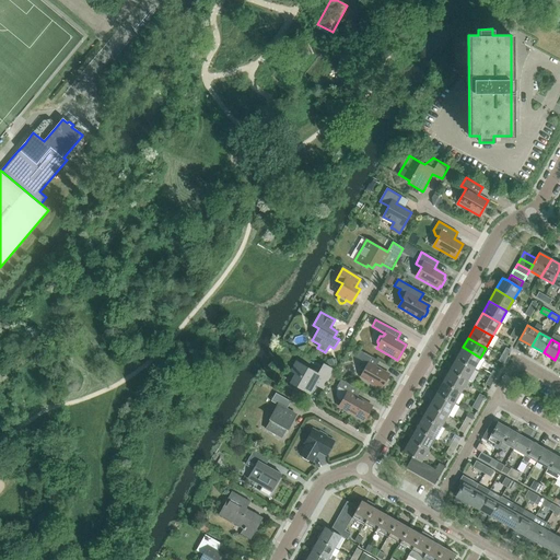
[(456,359),(474,369),(480,358),(463,347),(456,359)]
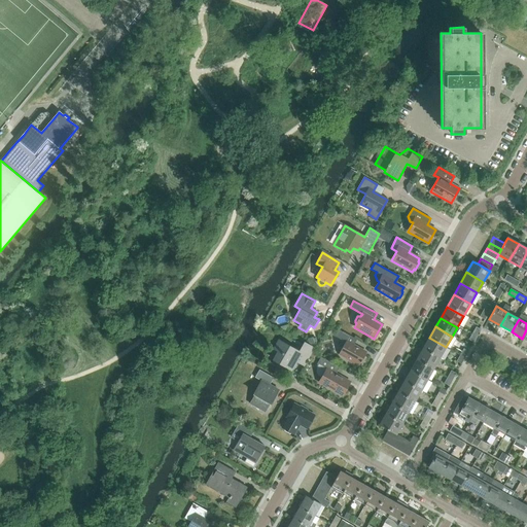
[(340,354),(349,359),(348,361),(353,364),(354,362),(359,365),(360,362),(361,362),(362,360),(361,360),(366,352),(353,346),(356,340),(339,329),(335,337),(346,343),(340,354)]
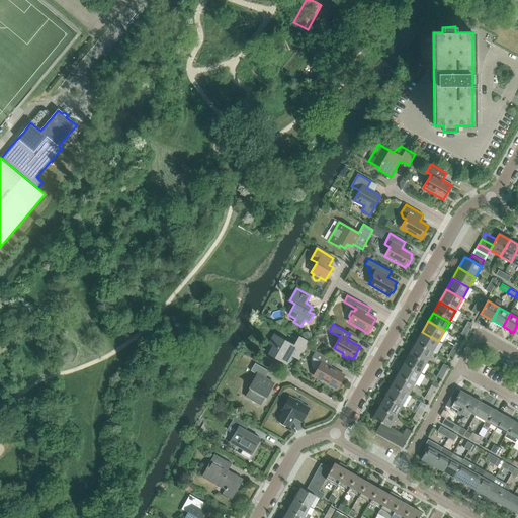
[(416,342),(432,352),(438,341),(422,332),(416,342)]
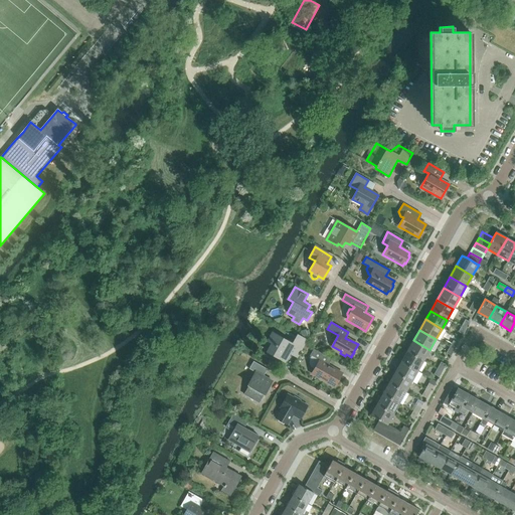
[(266,354),(264,353),(264,354),(274,360),(276,356),(284,361),(289,352),(297,357),(306,340),(298,336),(293,344),(273,333),(268,341),(272,343),(266,354)]
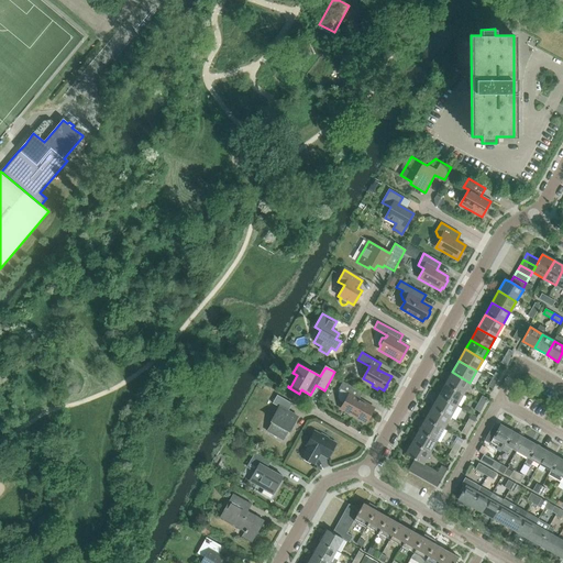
[(452,372),(445,384),(463,394),(470,383),(452,372)]
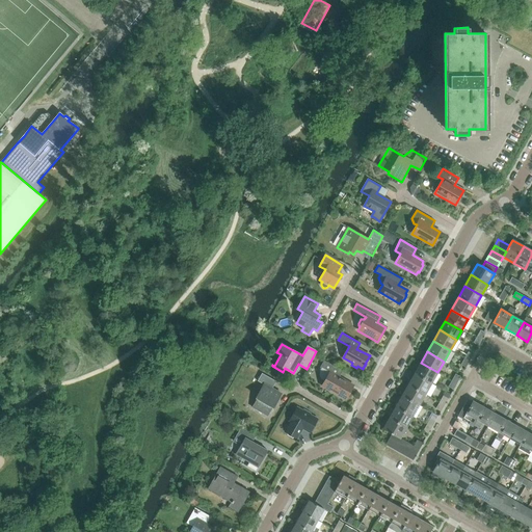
[(342,372),(343,371),(324,361),(320,368),(321,368),(320,370),(319,372),(319,375),(320,377),(321,379),(323,381),(325,382),(322,387),(345,399),(352,386),(339,377),(342,372)]
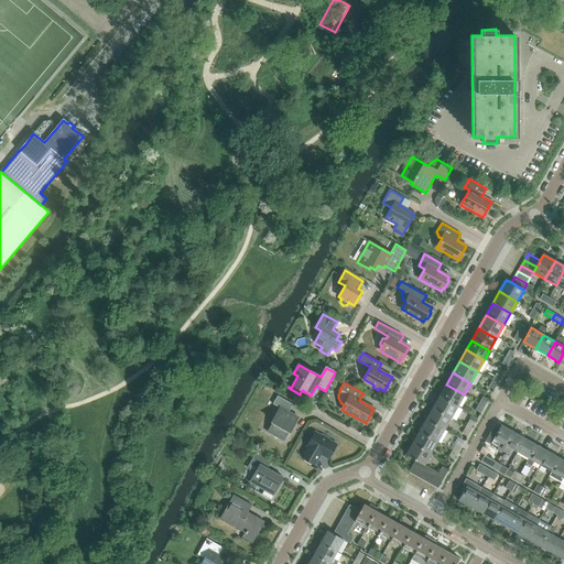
[(446,384),(443,383),(440,390),(442,392),(440,397),(457,407),(464,394),(446,384)]
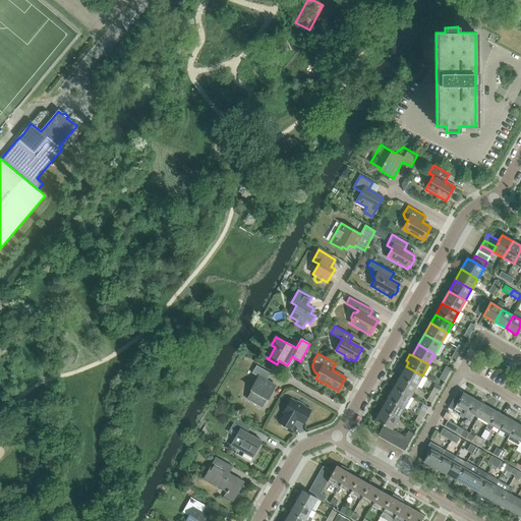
[(247,399),(262,407),(267,399),(268,399),(275,386),(267,381),(271,373),(256,365),(251,373),(258,377),(250,390),(252,391),(247,399)]
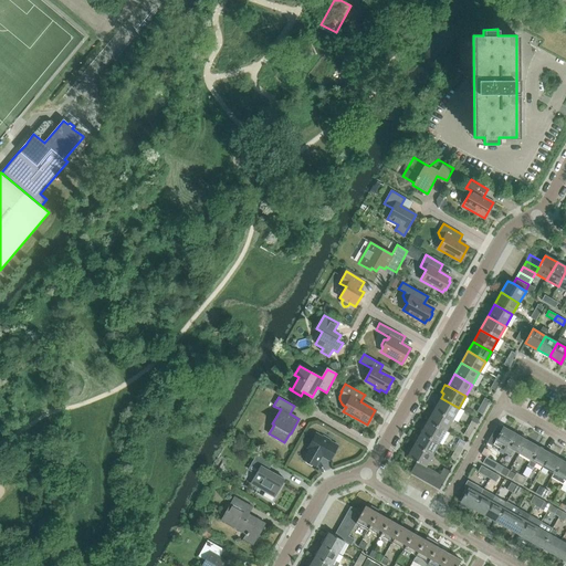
[(441,398),(435,409),(452,420),(459,408),(441,398)]
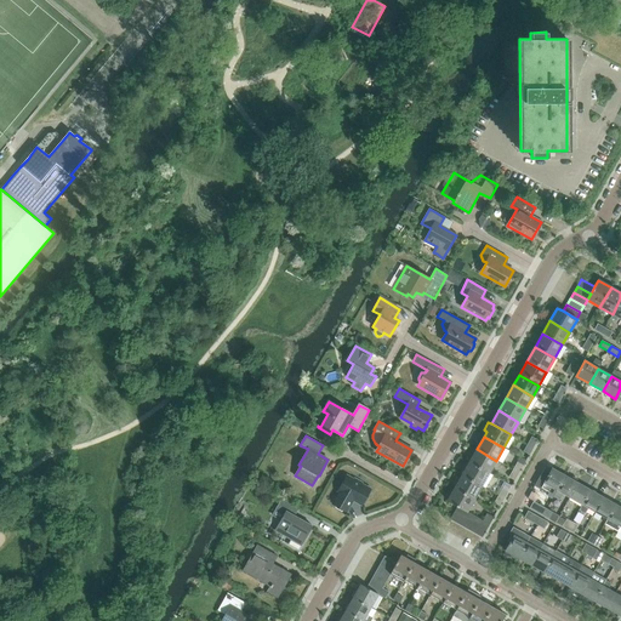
[(477,449),(469,462),(489,473),(496,461),(477,449)]
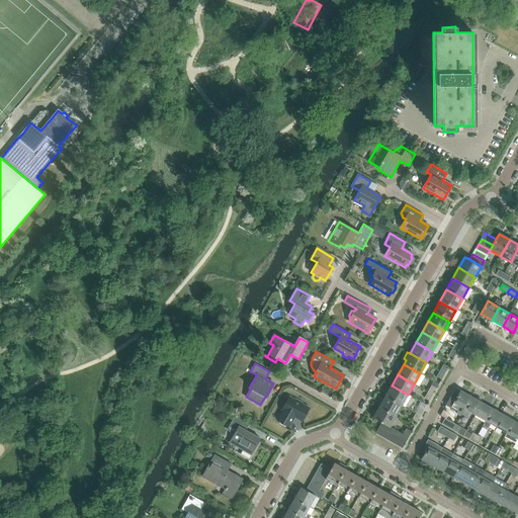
[(392,385),(385,397),(402,406),(408,395),(392,385)]
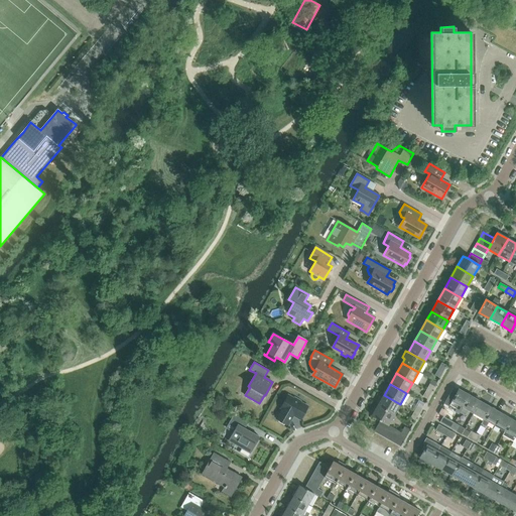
[(460,412),(463,407),(470,395),(459,389),(458,391),(453,388),(444,402),(456,408),(455,411),(459,414),(460,412)]
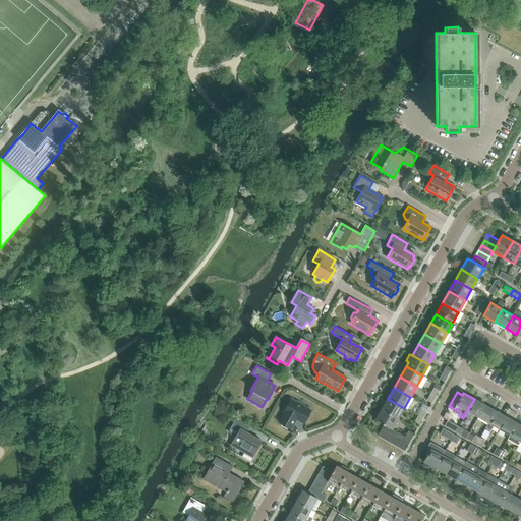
[(279,422),(291,429),(296,420),(303,423),(310,410),(303,406),(303,405),(297,402),(297,403),(291,399),(284,412),(284,413),(279,422)]
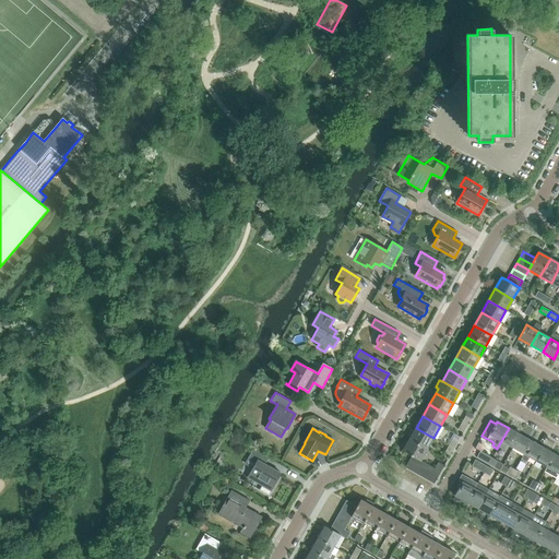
[(409,439),(427,449),(433,438),(416,428),(409,439)]
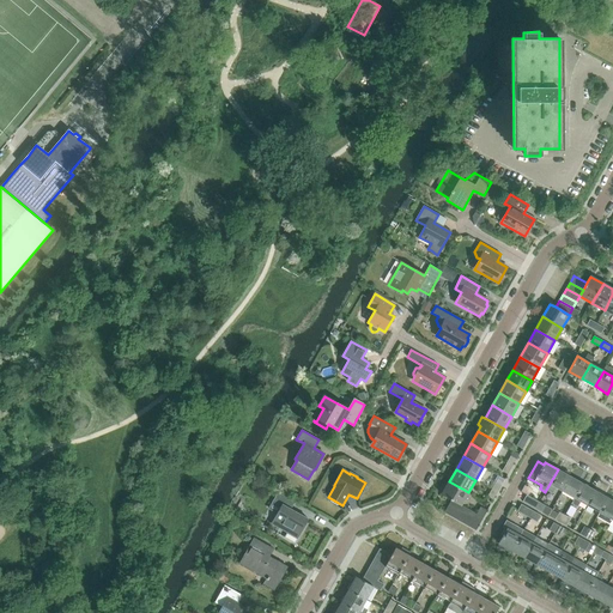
[(556,487),(562,491),(570,477),(571,475),(571,473),(565,471),(564,471),(563,473),(558,469),(550,484),(546,490),(548,491),(552,493),(556,487)]
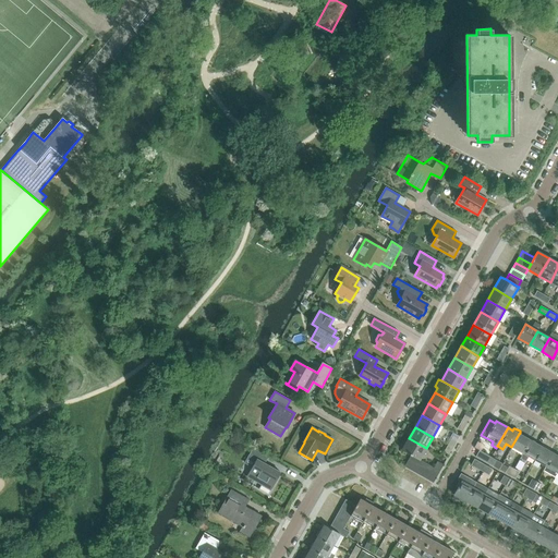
[(511,447),(523,453),(531,440),(519,434),(511,447)]
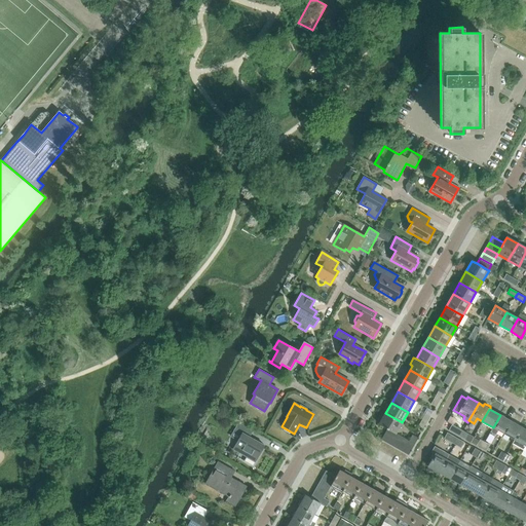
[(402,422),(385,413),(379,424),(387,429),(392,433),(396,434),(402,422)]
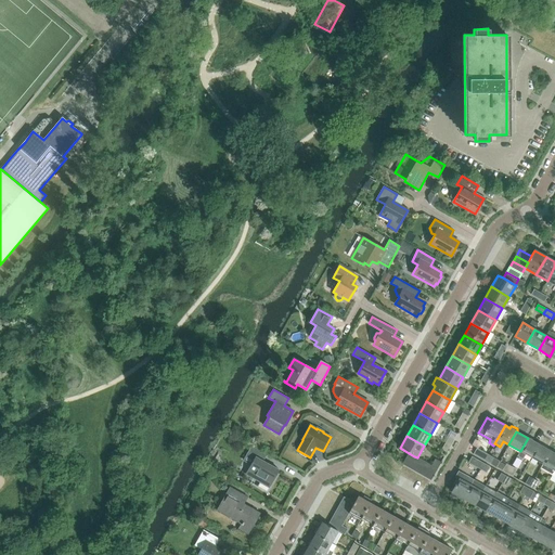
[(531,457),(539,444),(528,438),(520,451),(517,456),(523,460),(526,454),(531,457)]
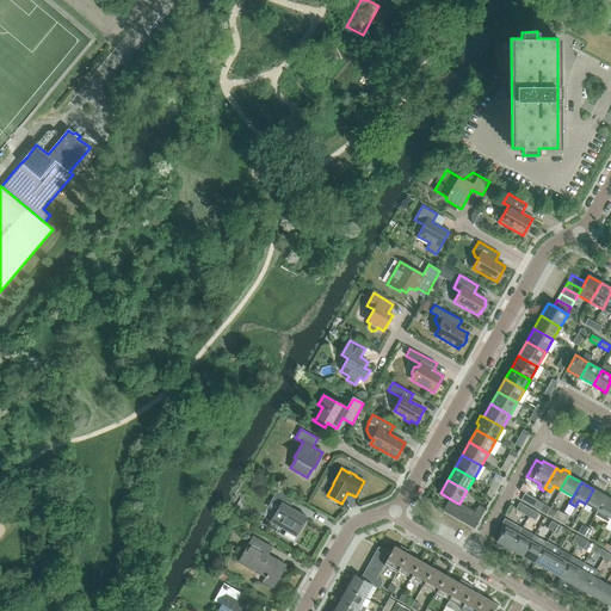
[(605,497),(593,489),(585,504),(598,511),(605,497)]
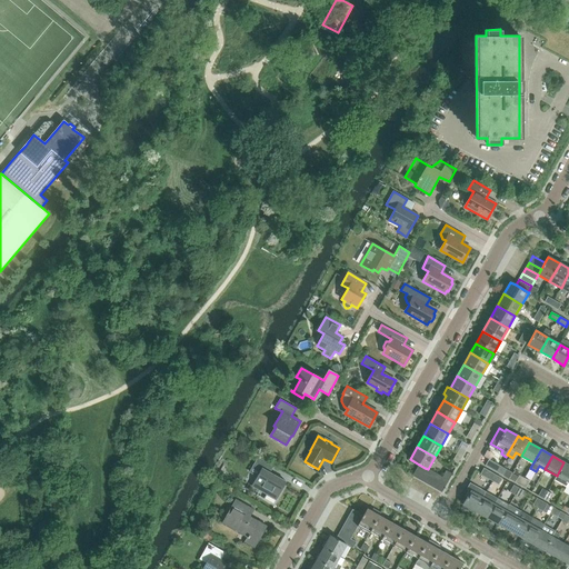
[(273,505),(286,482),(268,472),(271,466),(273,467),(258,458),(252,466),(260,470),(257,477),(251,486),(260,490),(261,489),(268,492),(263,499),(273,505)]
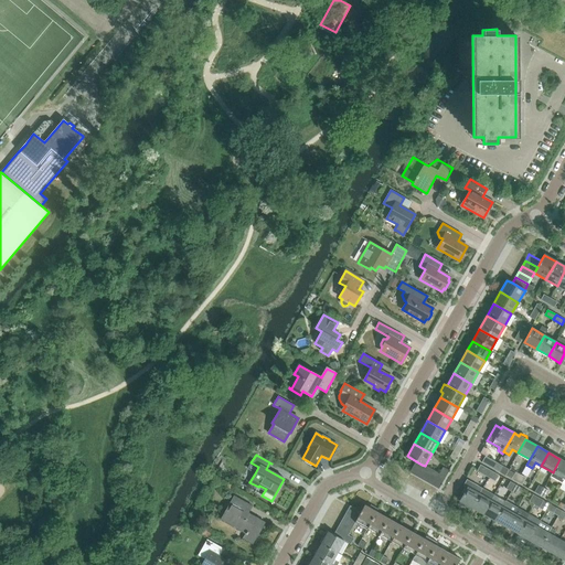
[(491,468),(493,469),(497,462),(494,461),(486,456),(481,462),(491,468)]
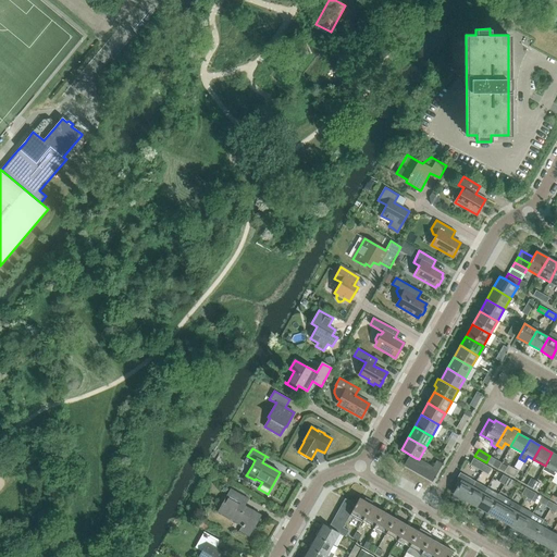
[(554,475),(556,472),(556,470),(556,455),(552,453),(545,466),(543,470),(554,475)]
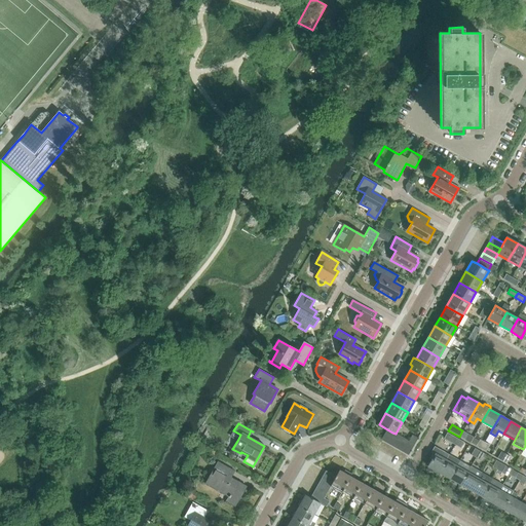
[(392,433),(387,429),(381,440),(386,443),(392,433)]
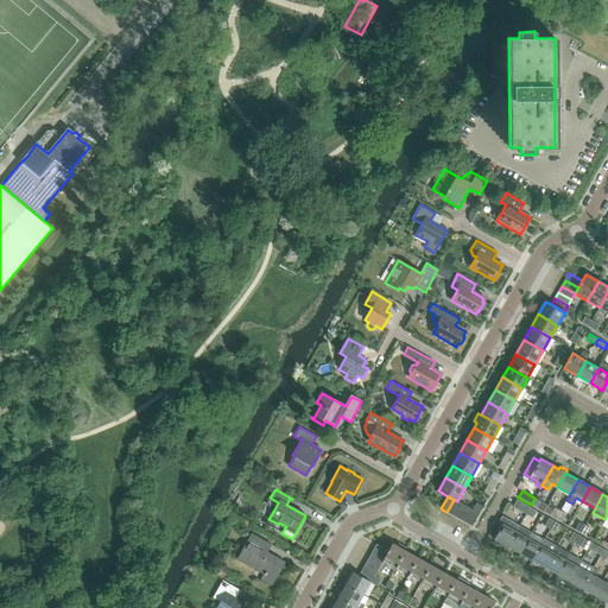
[(531,505),(538,508),(543,512),(548,505),(542,502),(534,498),(531,505)]
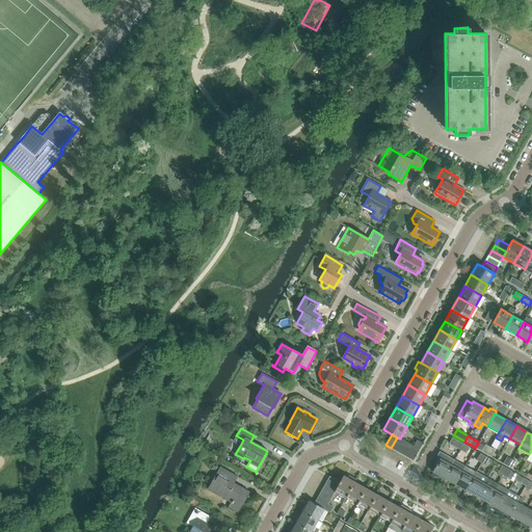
[(400,439),(397,437),(391,448),(397,451),(403,441),(400,439)]
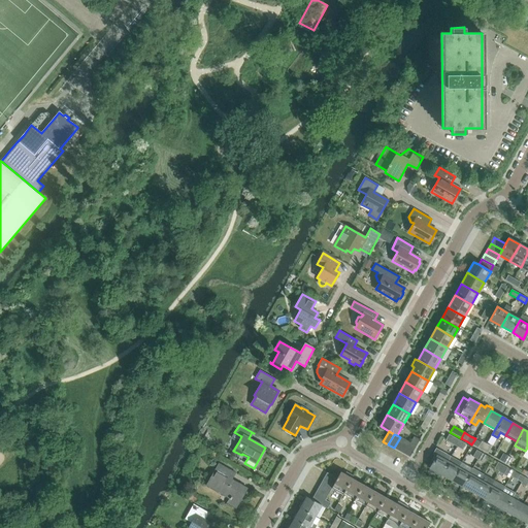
[(446,440),(454,444),(457,439),(449,434),(446,440)]
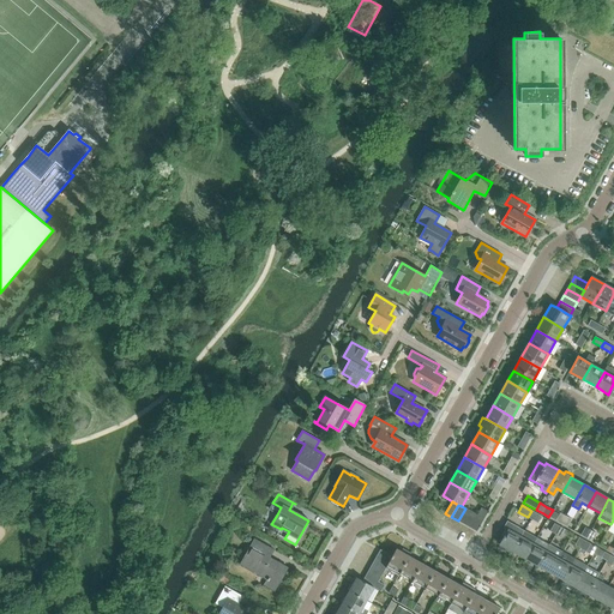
[(471,512),(465,509),(458,521),(464,524),(471,512)]
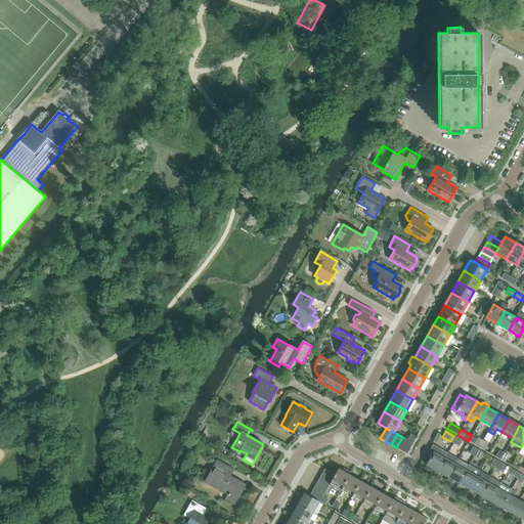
[(468,441),(474,444),(479,447),(482,441),(477,439),(472,435),(468,441)]
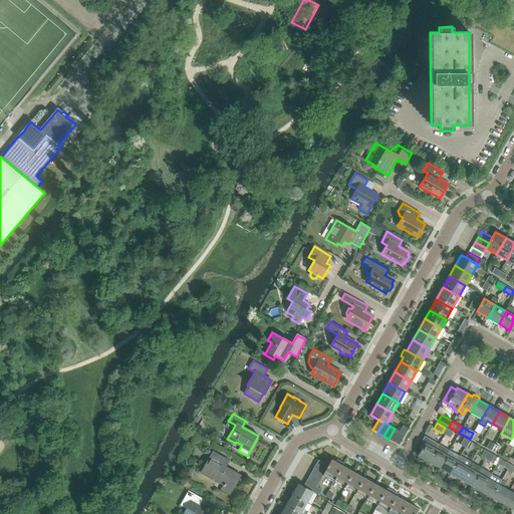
[(445,428),(442,433),(450,438),(454,433),(445,428)]
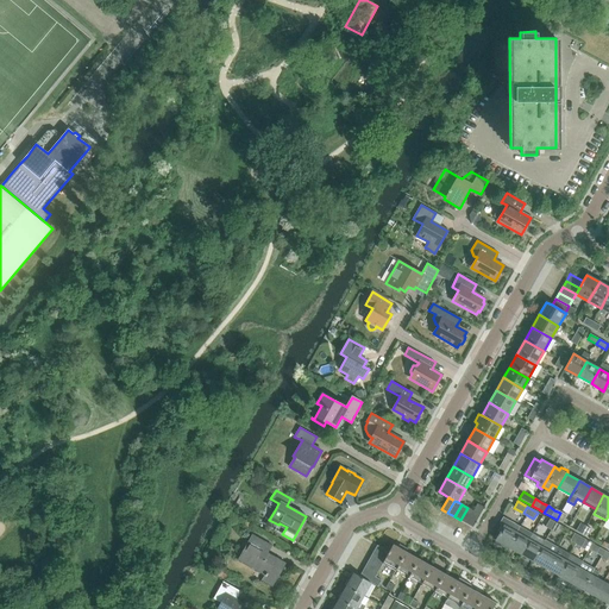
[(473,512),(468,508),(460,520),(466,523),(473,512)]
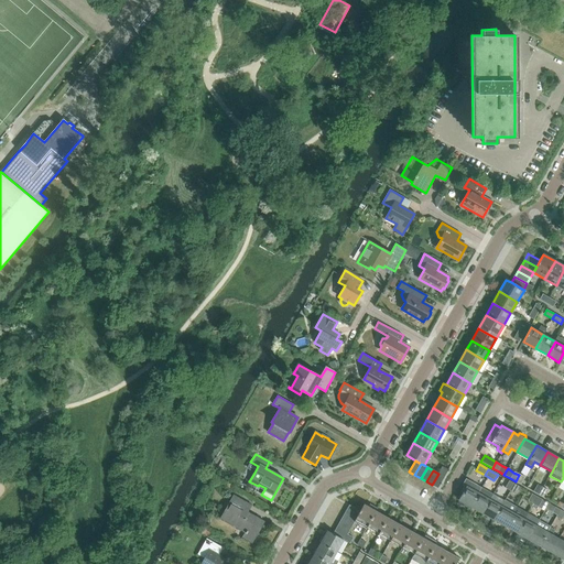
[(444,477),(440,474),(438,474),(432,485),(437,488),(445,477),(444,477)]
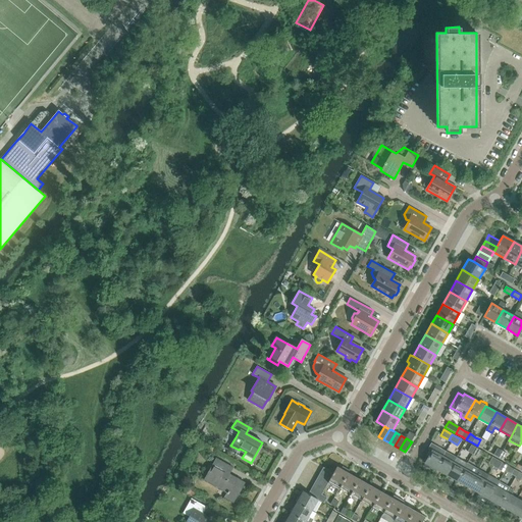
[(442,457),(446,452),(431,444),(428,449),(432,451),(424,463),(423,466),(429,469),(431,467),(435,469),(442,457)]
